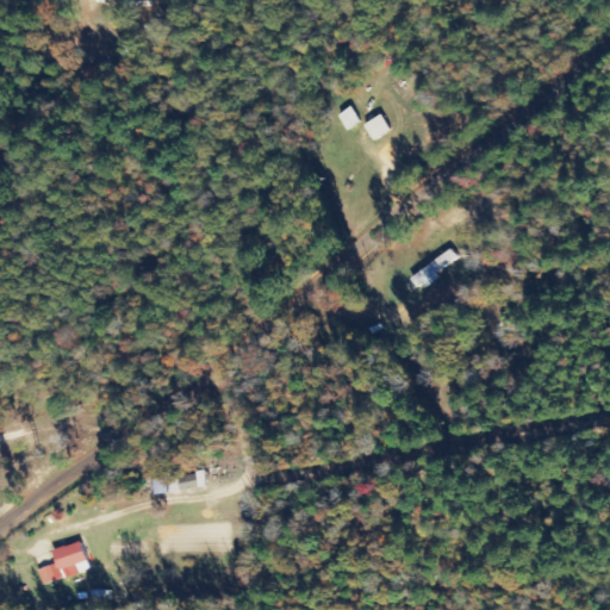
[(361,122),(350,106),(337,116),(348,130),(361,122)]
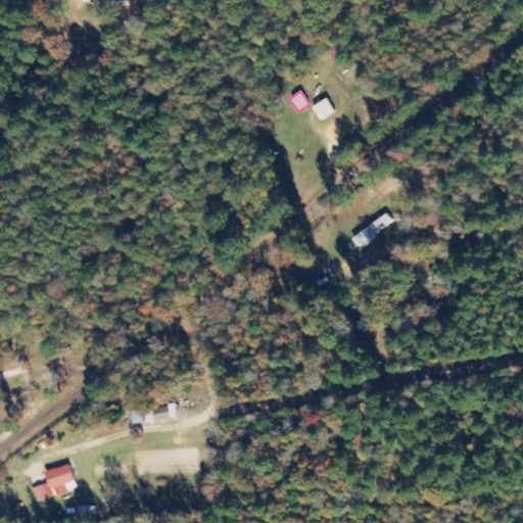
[(315,107),(323,121),(337,110),(328,98),(315,107)]
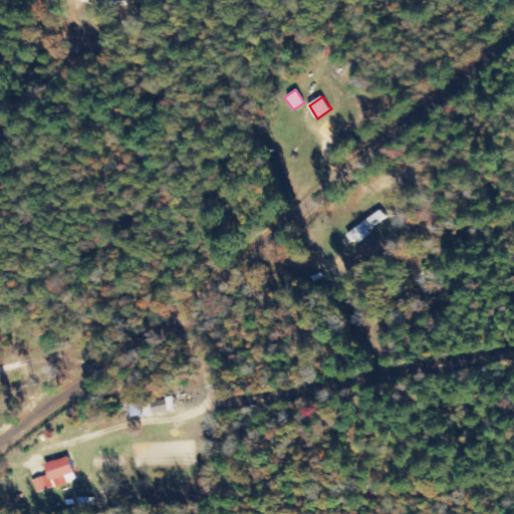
[(173,412),(171,399),(142,402),(143,415),(173,412)]
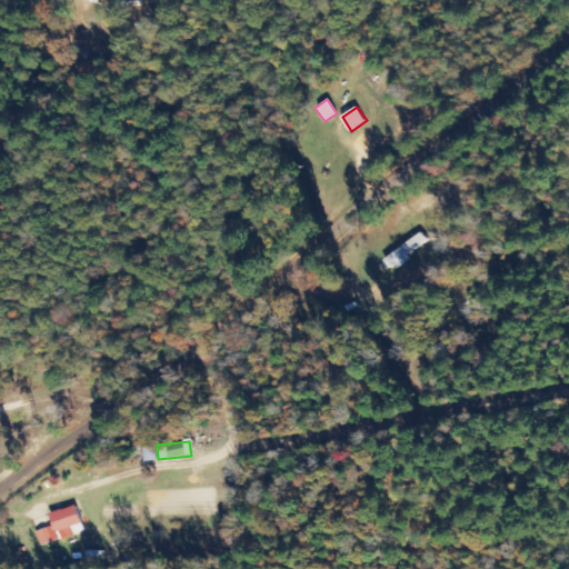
[(143,448),(145,461),(156,460),(155,447),(143,448)]
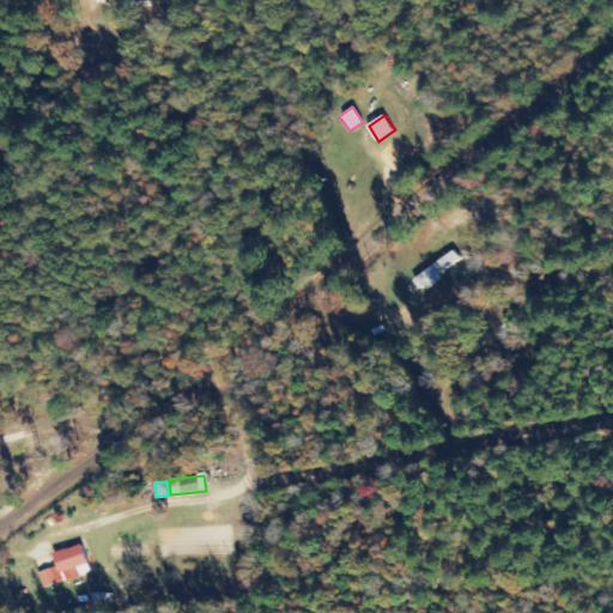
[(41,572),(46,588),(93,572),(85,544),(56,553),(60,566),(41,572)]
